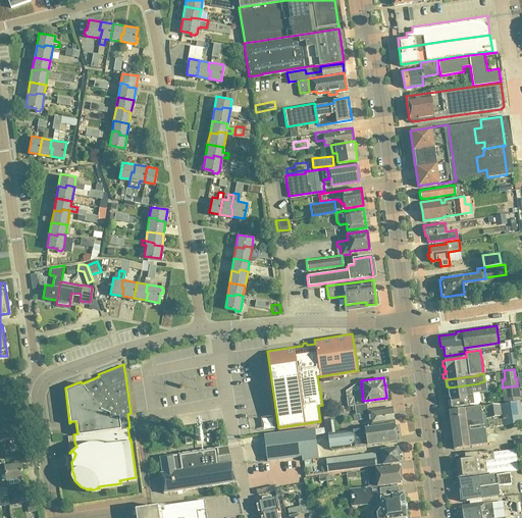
[(450,396),(472,393),(479,392),(479,391),(486,390),(484,381),(479,382),(479,383),(449,387),(450,396)]
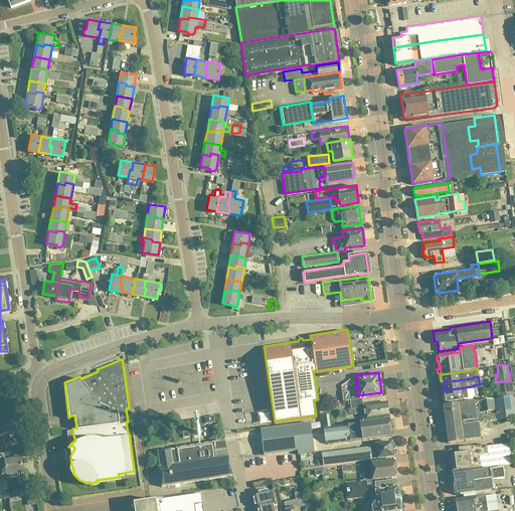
[(511,380),(503,382),(505,394),(513,392),(511,380)]
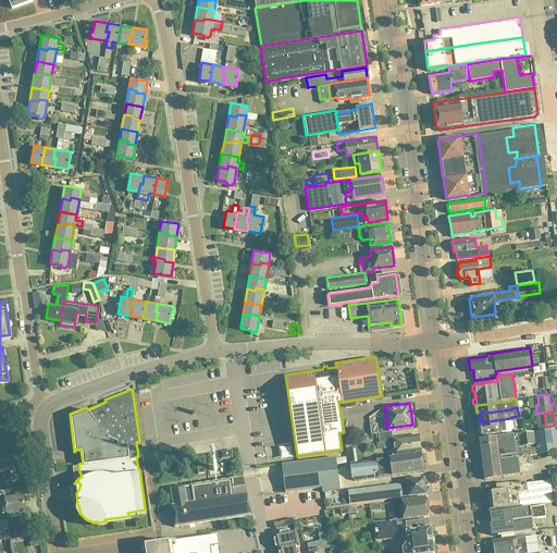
[(504,419),(480,422),(480,426),(479,428),(479,432),(481,433),(482,434),(510,430),(512,428),(511,418),(504,419)]
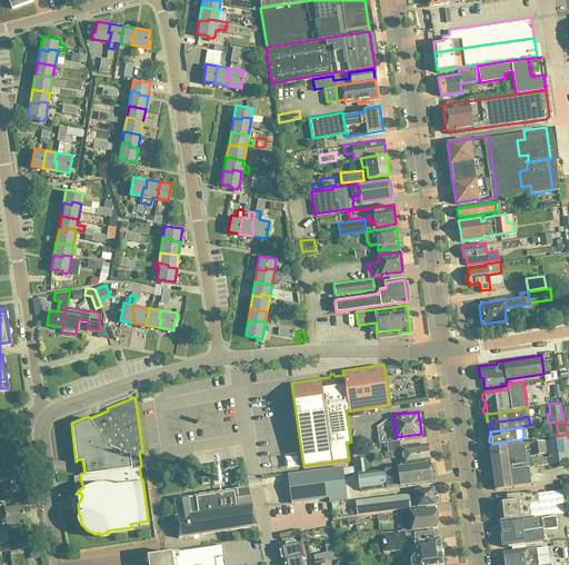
[(525,443),(489,447),(492,471),(528,465),(568,458),(568,457),(566,436),(525,443)]
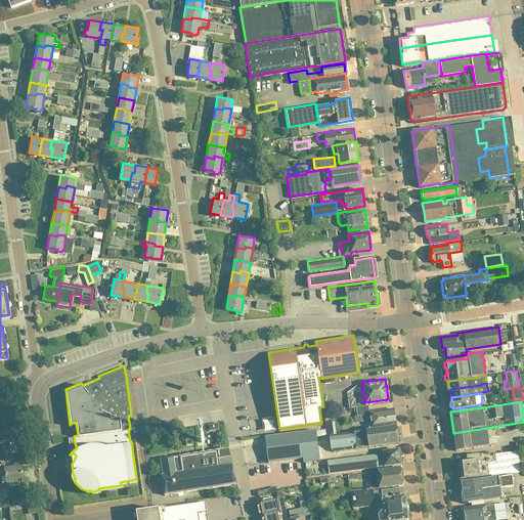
[(370,427),(395,424),(393,407),(368,410),(367,403),(355,404),(356,414),(359,414),(360,420),(368,419),(370,427)]
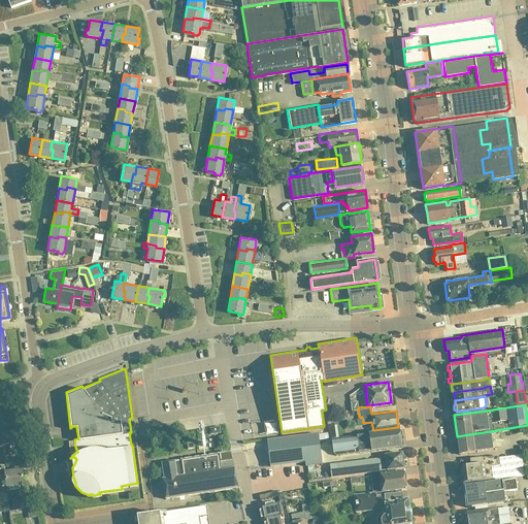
[(0,443),(17,440),(18,440),(15,428),(0,429),(0,443)]
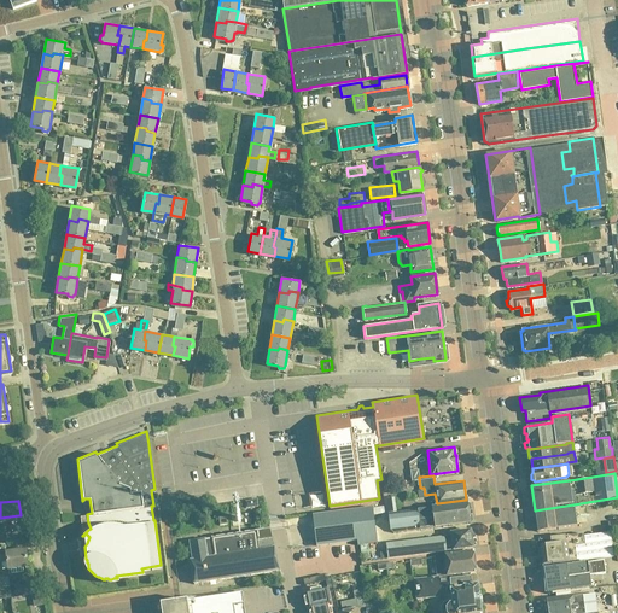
[(394,531),(468,520),(466,501),(388,512),(390,529),(391,529),(394,531)]
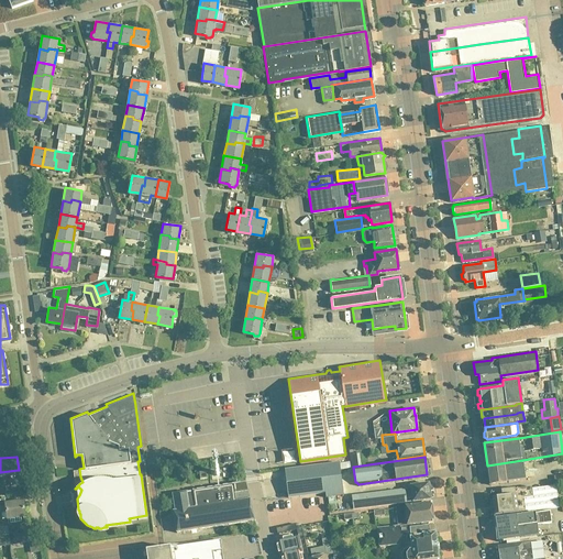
[(339,460),(284,468),(288,495),(324,491),(326,495),(343,493),(339,460)]
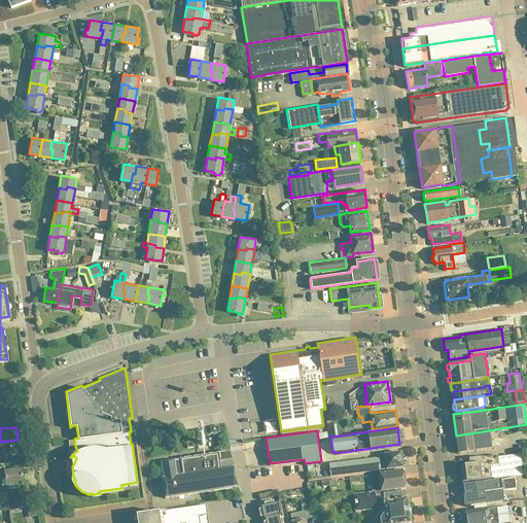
[(491,447),(489,430),(456,436),(458,452),(491,447)]
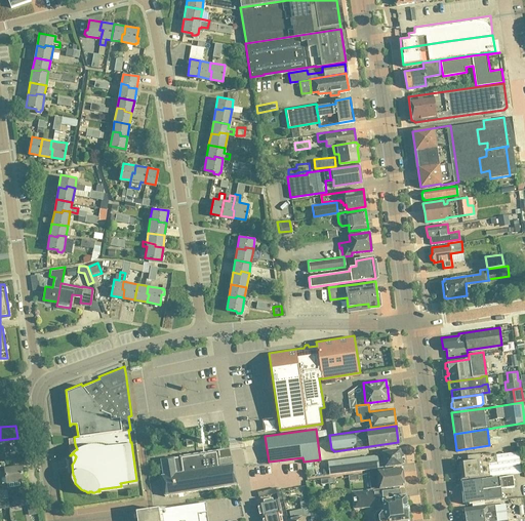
[(524,446),(524,439),(516,441),(517,448),(524,446)]
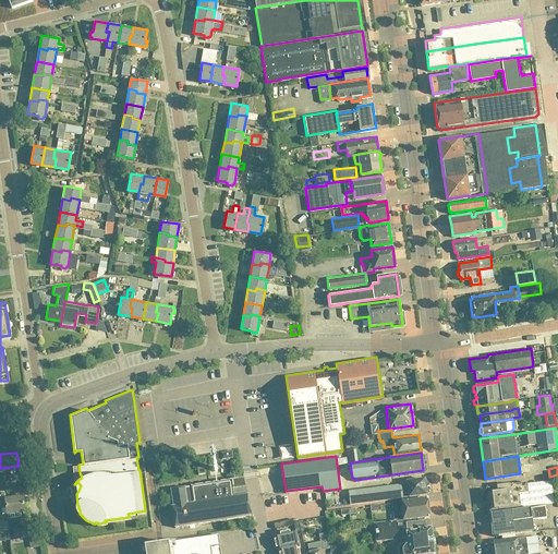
[(174,525),(252,513),(253,513),(244,474),(191,482),(191,483),(171,486),(173,503),(171,504),(174,525)]
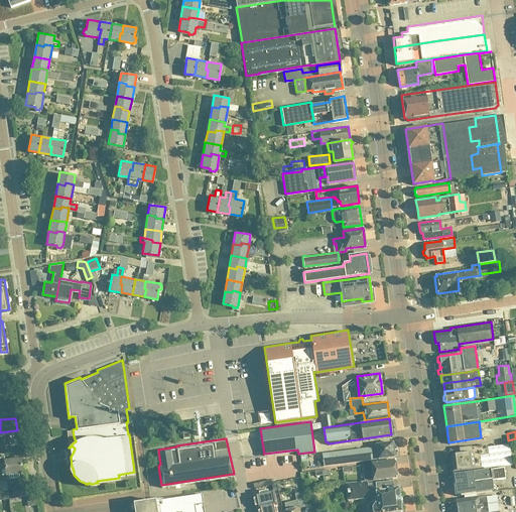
[(5,452),(15,450),(14,441),(4,443),(5,452)]
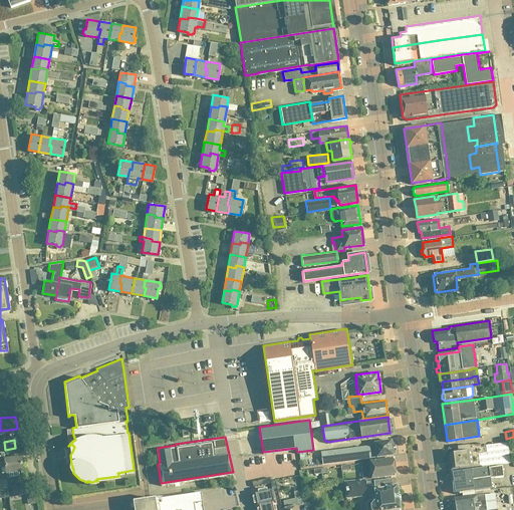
[(320,451),(321,462),(322,462),(376,456),(376,457),(393,454),(391,440),(374,442),(375,447),(369,448),(369,445),(320,451)]
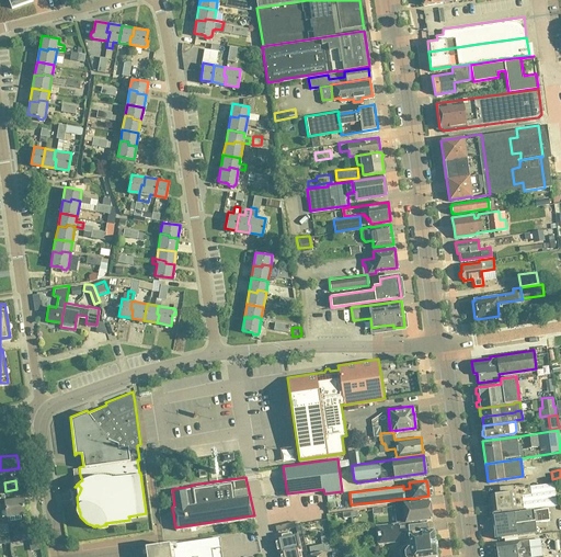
[(528,482),(489,488),(492,511),(556,502),(552,481),(529,485),(528,482)]
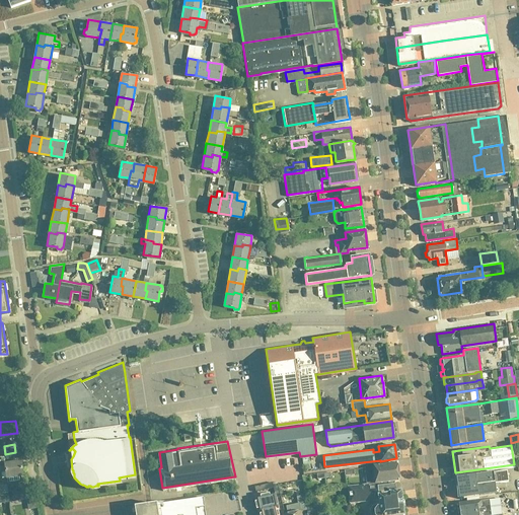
[(310,466),(308,455),(301,456),(302,467),(310,466)]
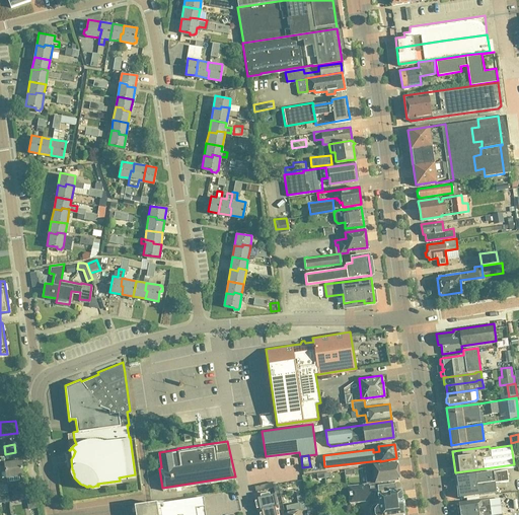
[(0,469),(5,469),(7,482),(22,480),(21,473),(23,473),(20,459),(4,461),(4,462),(0,462),(0,469)]
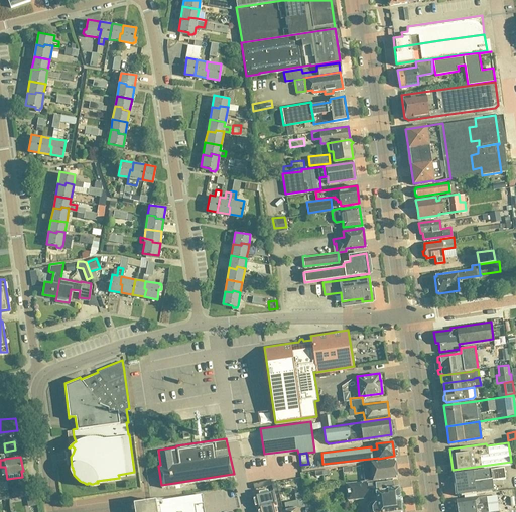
[(364,480),(375,479),(386,478),(396,477),(395,459),(362,463),(364,480)]
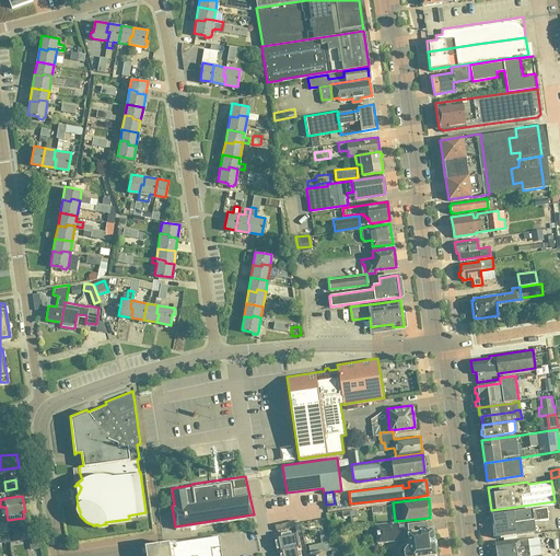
[(492,513),(493,524),(494,536),(535,531),(533,520),(547,518),(546,506),(492,513)]
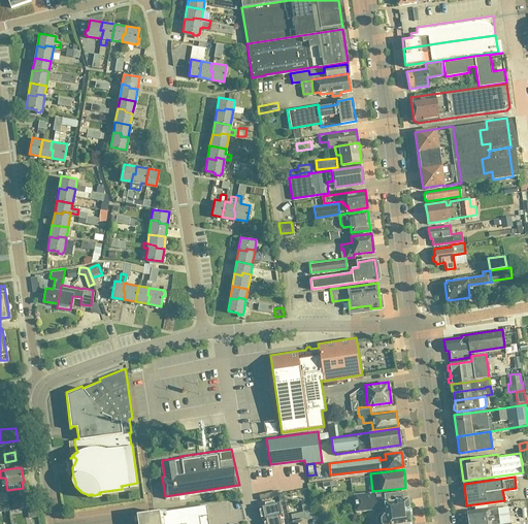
[(277,493),(277,491),(277,489),(258,493),(259,495),(260,498),(277,494),(279,500),(279,501),(285,500),(283,492),(277,493)]
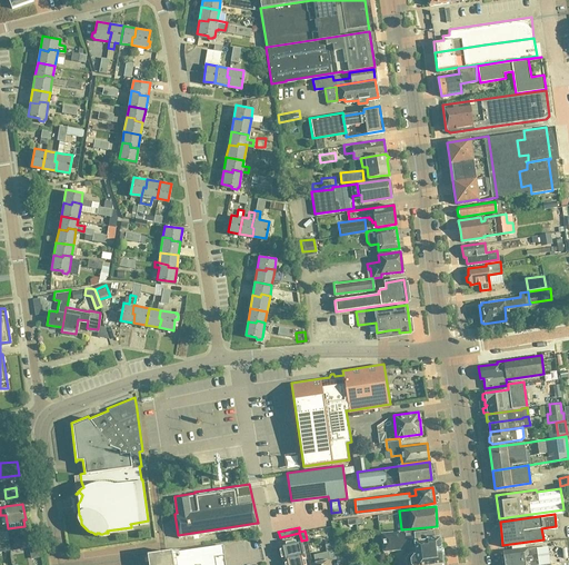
[(427,531),(426,527),(413,528),(415,546),(416,555),(415,555),(411,559),(411,564),(436,564),(442,564),(439,538),(433,538),(432,531),(427,531)]
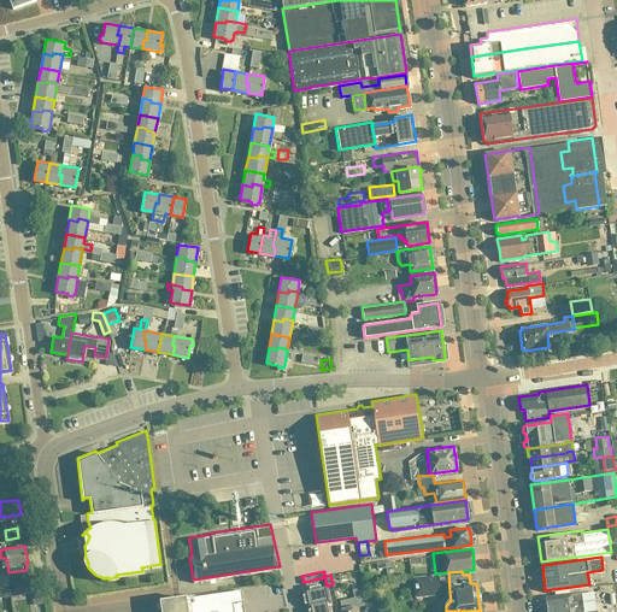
[(433,594),(450,592),(448,572),(435,574),(430,575),(433,594)]
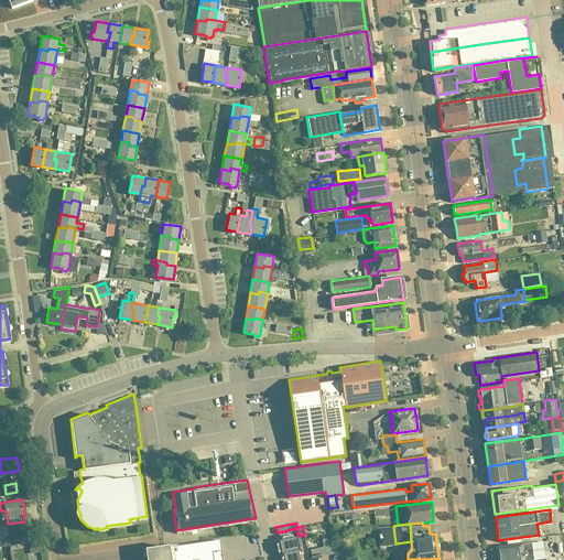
[(378,527),(379,538),(380,545),(396,544),(393,526),(378,527)]
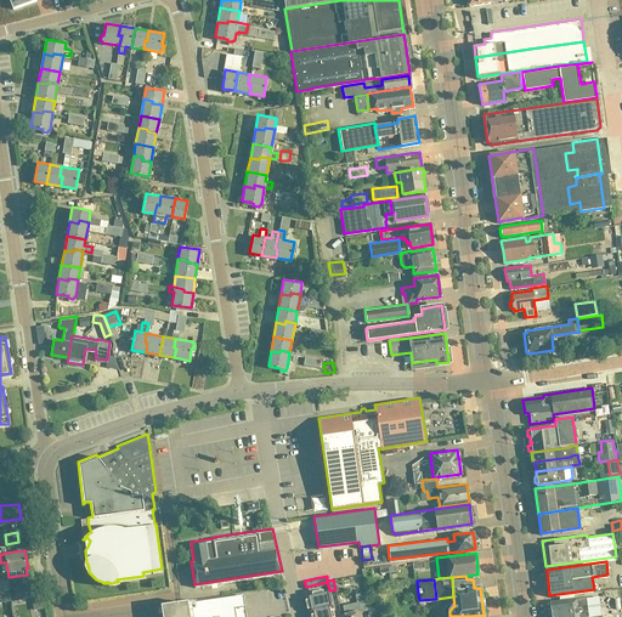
[(16,598),(40,594),(38,584),(13,588),(16,598)]
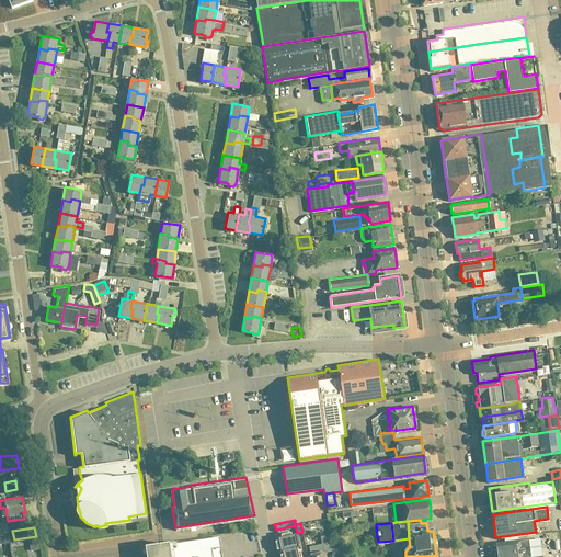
[(297,533),(297,532),(290,533),(290,532),(282,533),(282,535),(276,536),(279,553),(281,553),(282,556),(300,556),(299,548),(300,548),(297,533)]
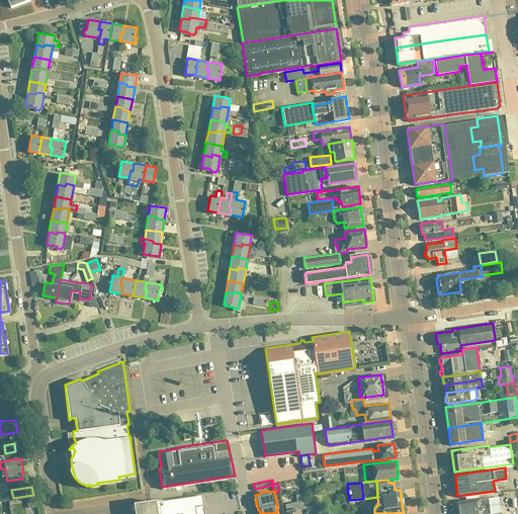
[(204,513),(202,495),(134,505),(135,511),(135,513),(204,513)]
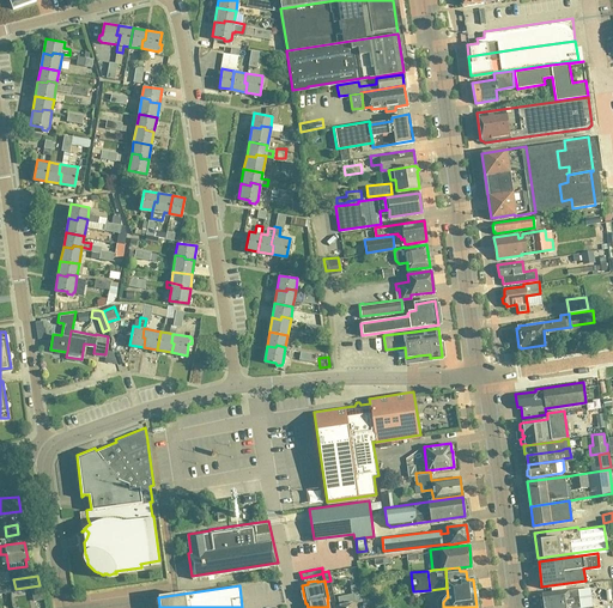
[(577,587),(542,593),(544,607),(593,607),(593,606),(580,607),(577,587)]
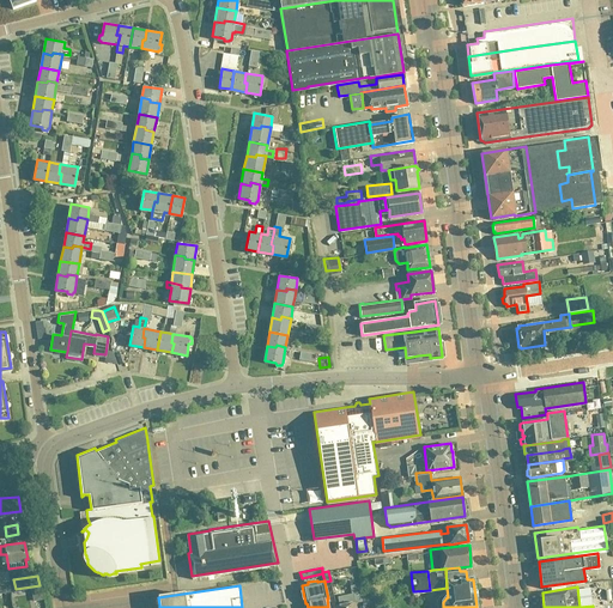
[(356,607),(356,601),(354,602),(352,591),(351,593),(338,595),(340,605),(337,606),(337,607),(356,607)]
